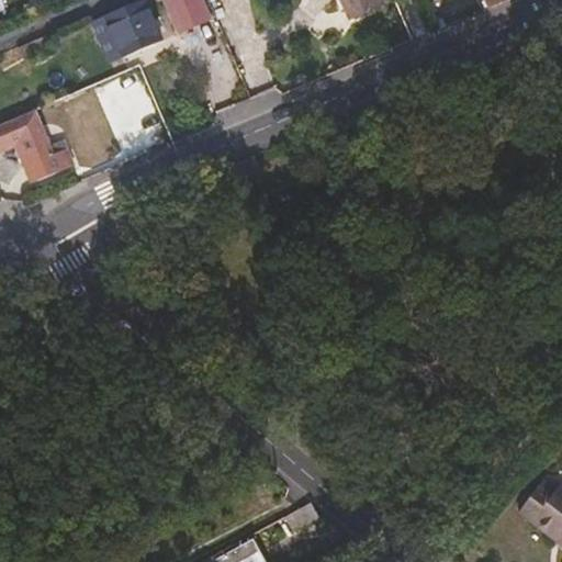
[(123,58),(163,42),(145,0),(141,0),(105,15),(123,58)]
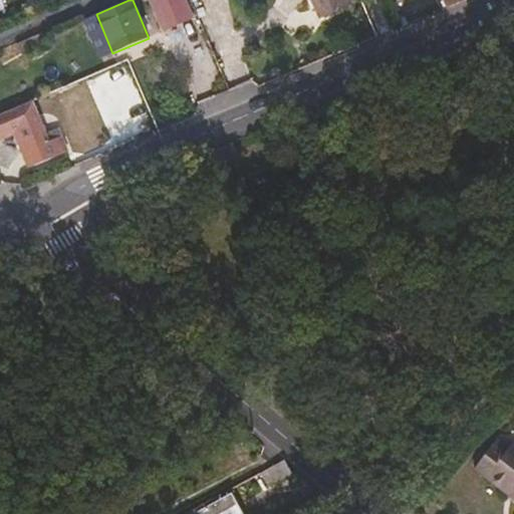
[(150,0),(164,31),(193,18),(185,0),(150,0)]
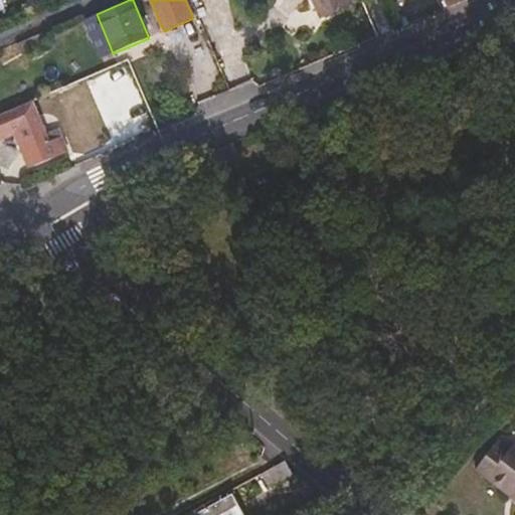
[(314,0),(322,16),(350,3),(348,0),(314,0)]
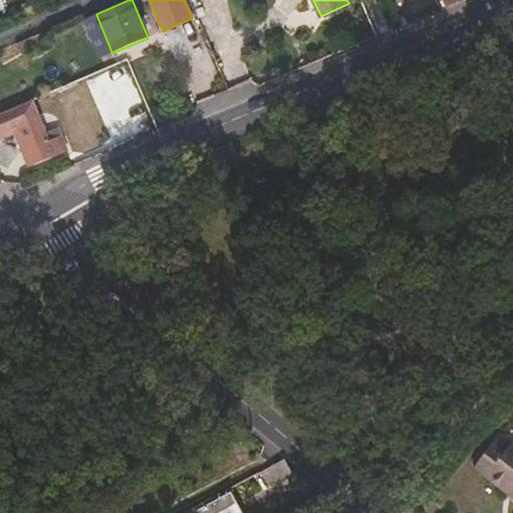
[(84,18),(100,58),(112,53),(96,14),(84,18)]
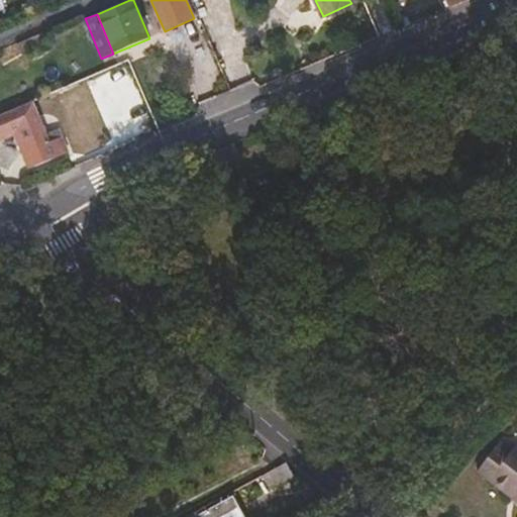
[(132,105),(145,100),(137,82),(124,87),(132,105)]
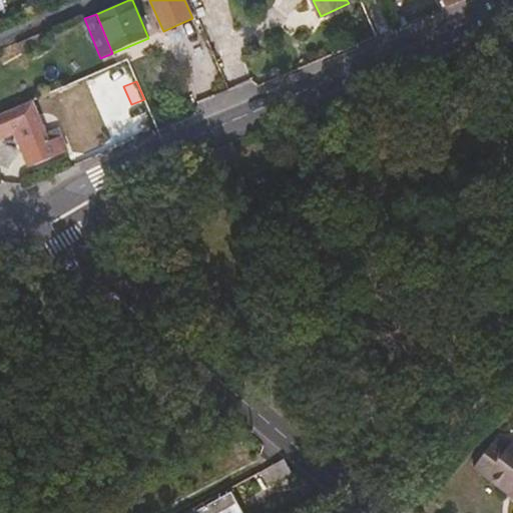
[(34,165),(68,151),(61,134),(46,140),(43,133),(36,115),(37,114),(32,101),(0,114),(0,132),(18,125),(34,165)]
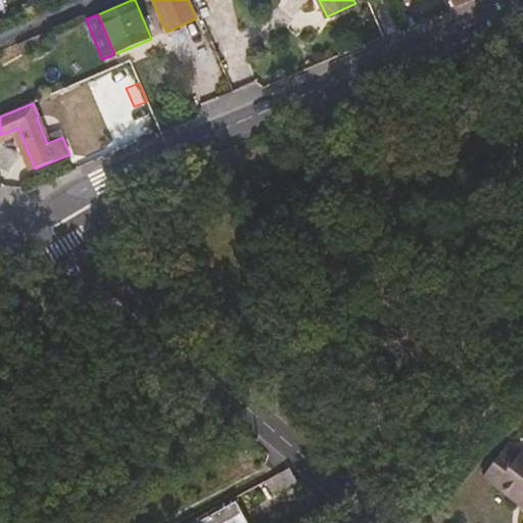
[(322,111),(325,117),(339,111),(337,105),(322,111)]
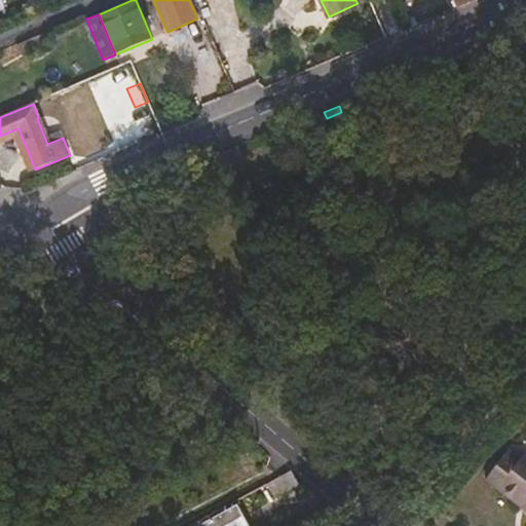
[(90,307),(85,314),(108,333),(114,327),(90,307)]
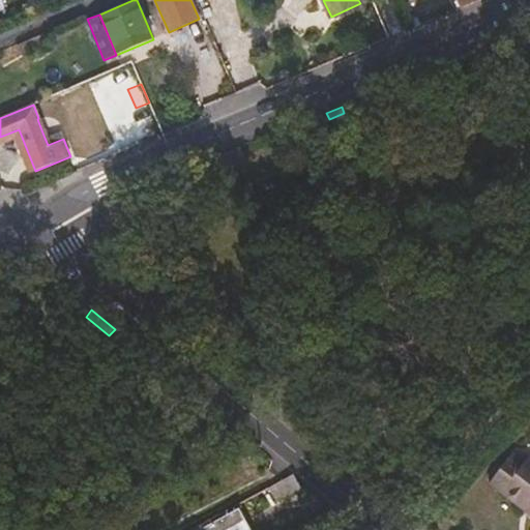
[(512,453),(489,483),(520,507),(524,501),(529,505),(529,459),(526,464),(512,453)]
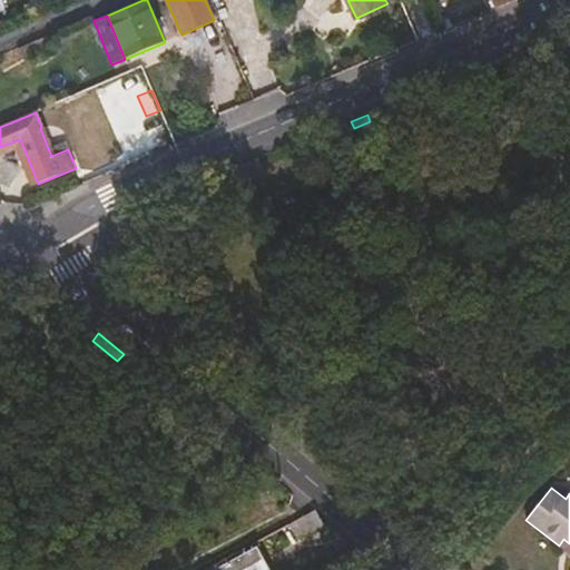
[(303,517),(290,524),(297,539),(323,526),(314,510),(303,517)]
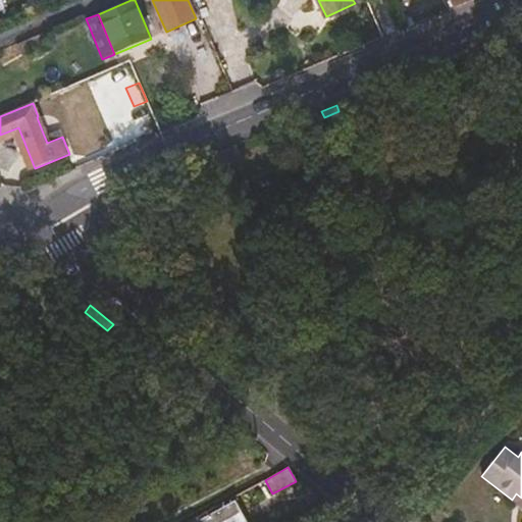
[(512,500),(521,507),(521,498),(516,493),(512,500)]
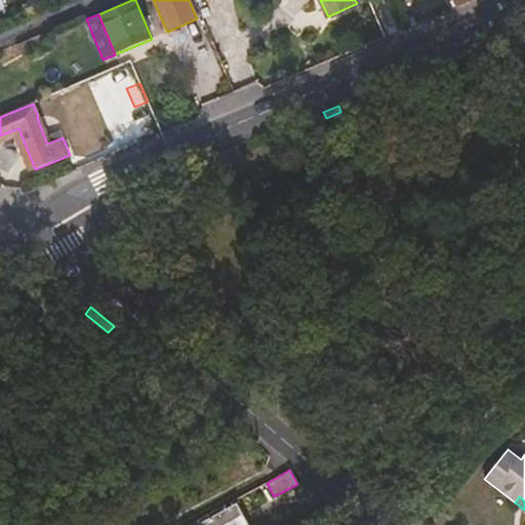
[(245,524),(235,506),(199,524),(245,524)]
